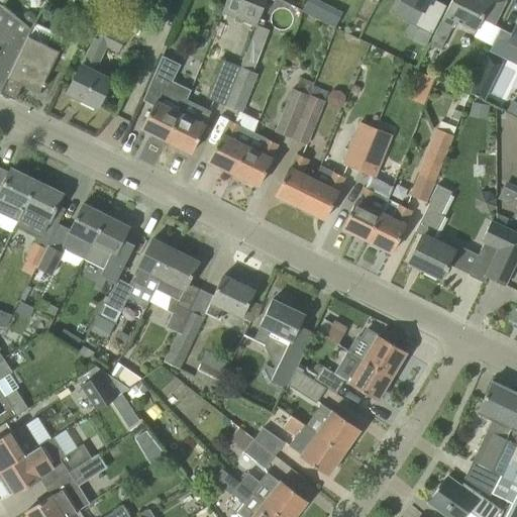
[(225,0),(221,12),(255,26),(266,0),(225,0)]
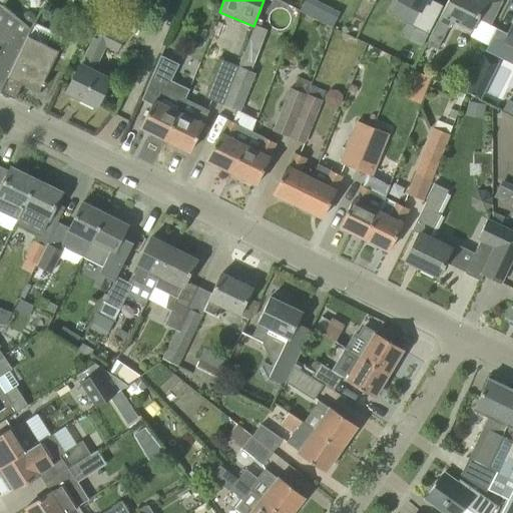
[(399,0),(419,10),(411,25),(416,28),(410,40),(422,46),(428,34),(443,5),(432,0),(399,0)]
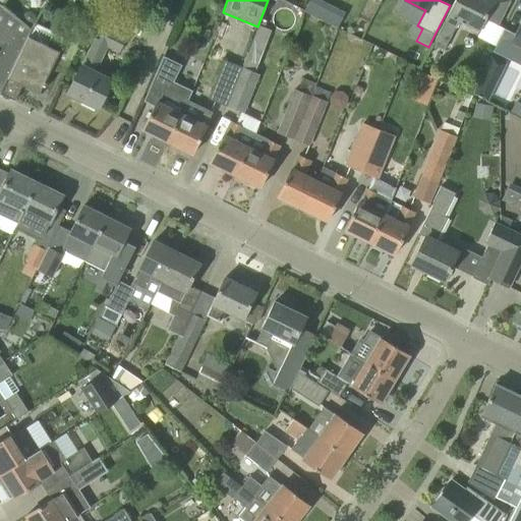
[(454,0),(443,22),(432,44),(444,50),(455,27),(456,29),(460,21),(479,31),(485,18),(498,24),(500,18),(509,1),(508,0),(454,0)]
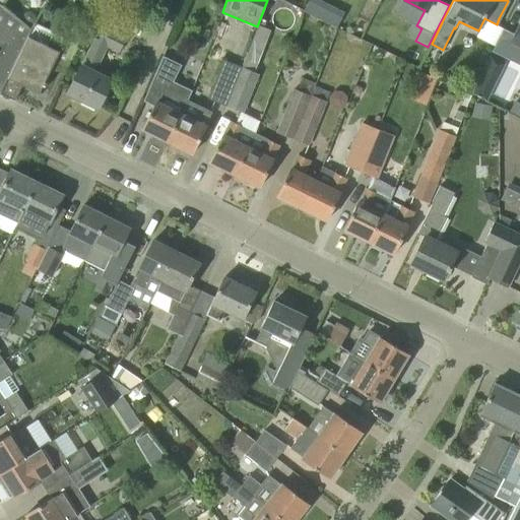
[(95,1),(85,23),(99,29),(81,65),(67,92),(98,108),(111,80),(94,71),(107,46),(118,52),(133,20),(105,5),(95,1)]
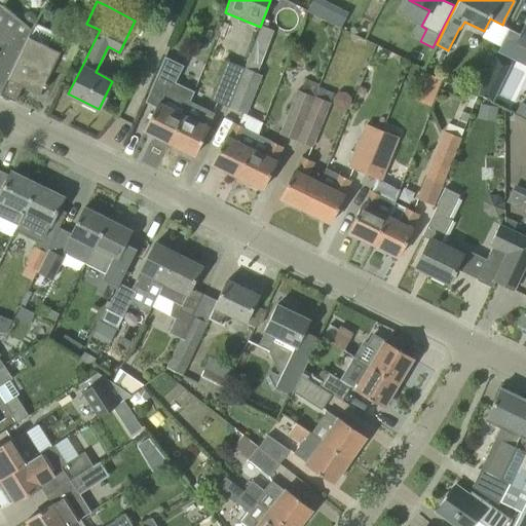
[(0,95),(0,96),(8,79),(29,37),(32,30),(15,16),(2,5),(0,3),(0,95)]
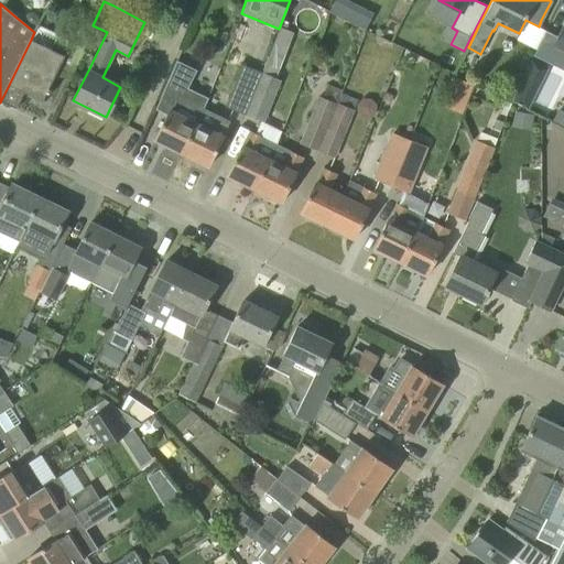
[(28,12),(24,17),(25,23),(30,26),(35,25),(39,21),(38,15),(33,12),(28,12)]
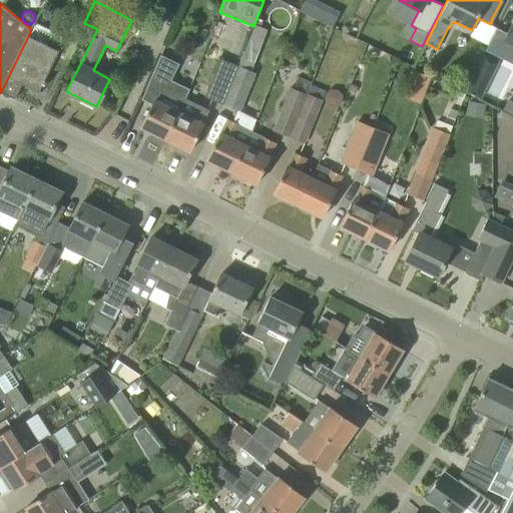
[(512,21),(503,42),(512,47),(512,21)]
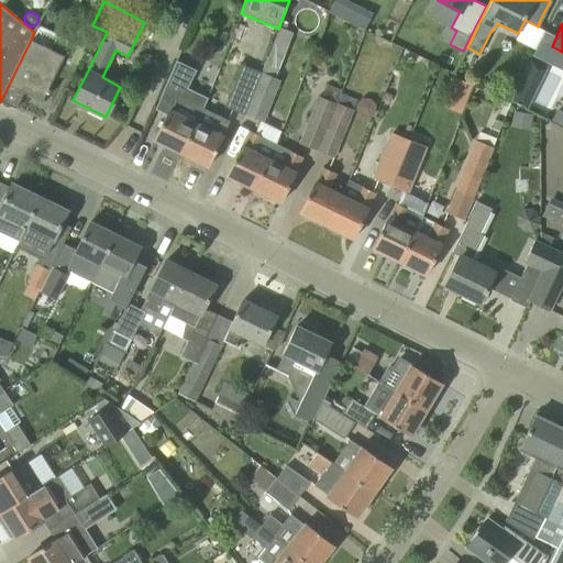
[(9,85),(44,102),(45,100),(43,99),(46,92),(48,94),(51,89),(48,88),(55,74),(68,80),(83,50),(67,42),(64,50),(53,44),(51,48),(31,40),(9,85)]
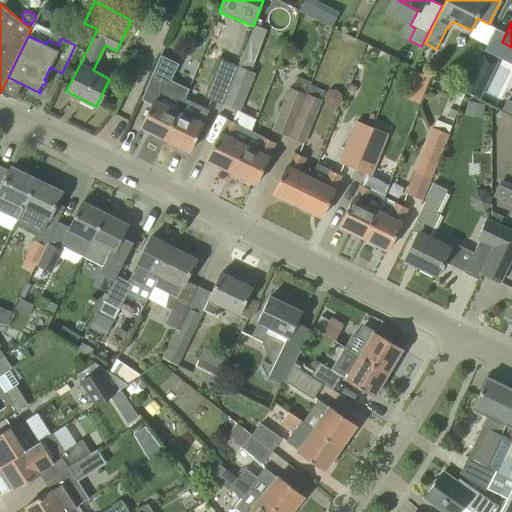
[(222,104),(240,111),(255,73),(249,70),(255,56),(244,51),(238,66),(237,66),(222,104)]
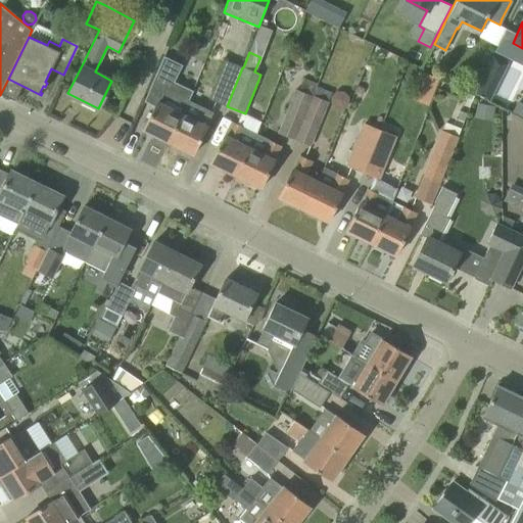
[(488,100),(507,63),(492,56),(474,93),(488,100)]
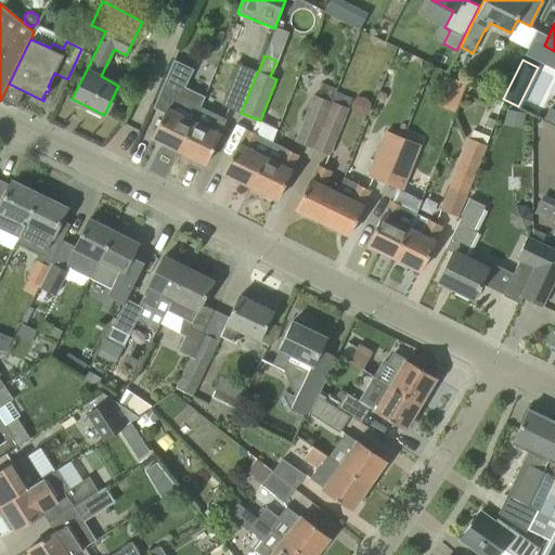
[(152,139),(178,152),(193,120),(199,106),(199,105),(201,104),(181,94),(193,69),(175,61),(154,106),(165,113),(152,139)]
